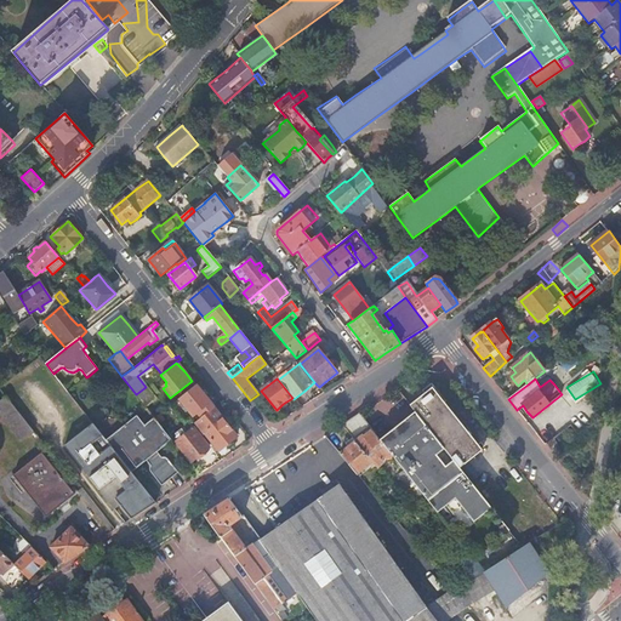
[(195,386),(178,399),(193,416),(197,421),(212,409),(214,408),(210,403),(203,394),(195,386)]
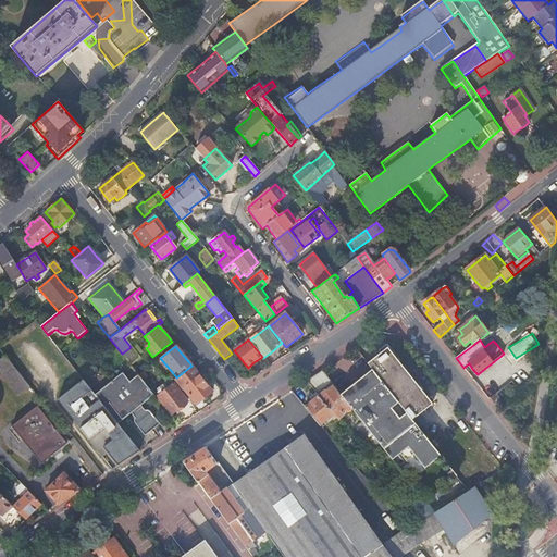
[(122,354),(131,364),(138,358),(131,347),(122,354)]
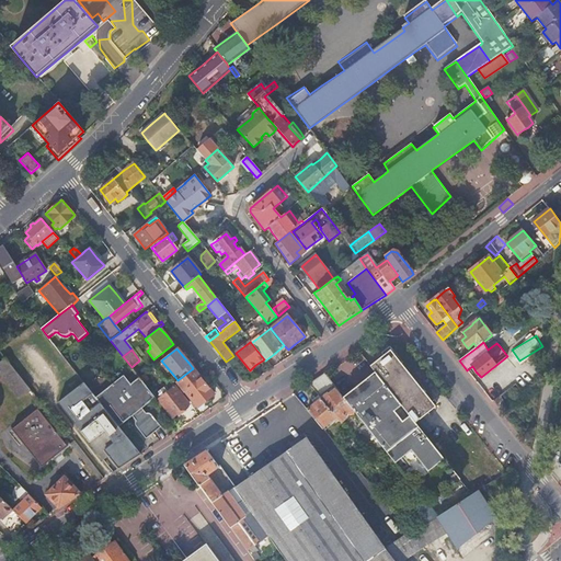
[(386,356),(370,367),(376,374),(415,423),(435,407),(430,400),(390,352),(386,356)]
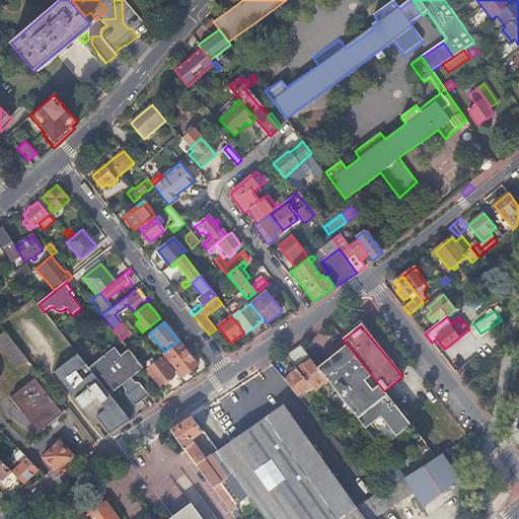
[(457,369),(485,349),(476,338),(471,342),(468,337),(472,334),(469,330),(443,351),(457,369)]
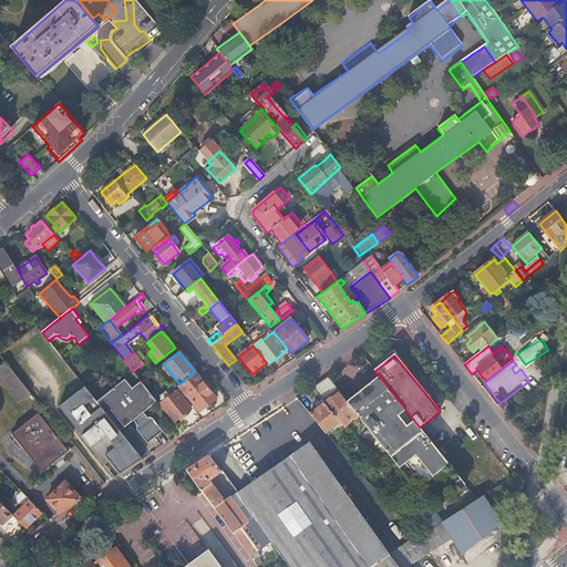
[(30,394),(6,362),(0,366),(0,378),(19,403),(30,394)]
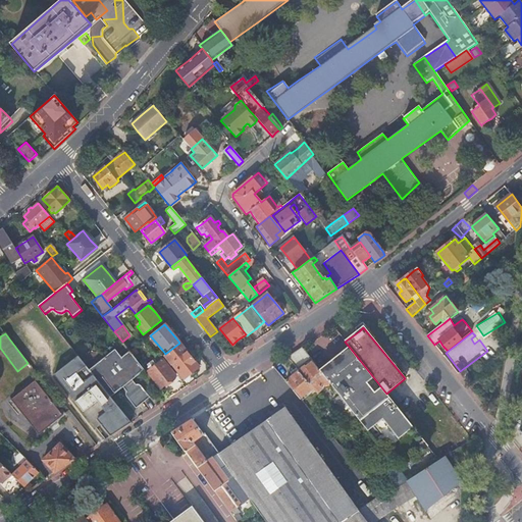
[(165,354),(162,357),(170,367),(172,365),(184,379),(198,367),(178,344),(165,354)]
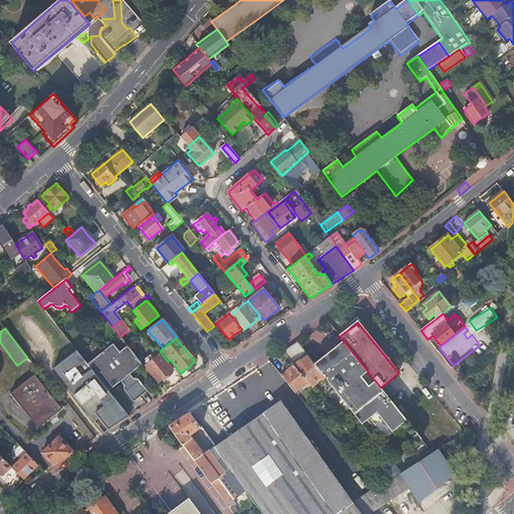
[(380,388),(344,342),(329,353),(315,365),(322,374),(392,463),(422,439),(380,388)]
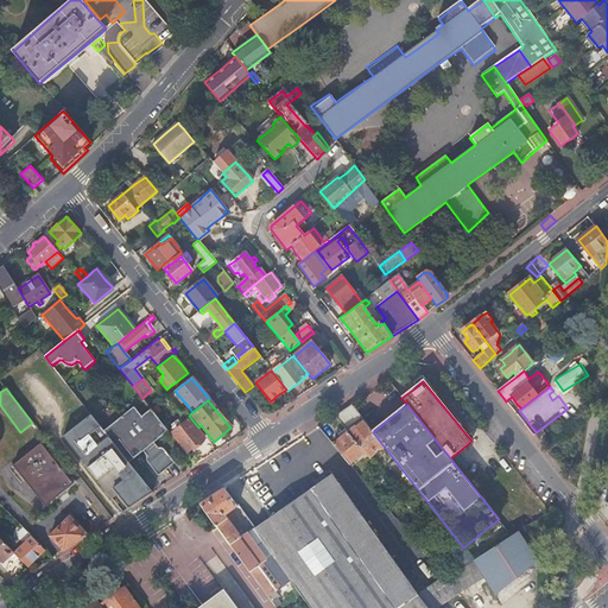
[(362,418),(353,406),(339,416),(349,428),(362,418)]
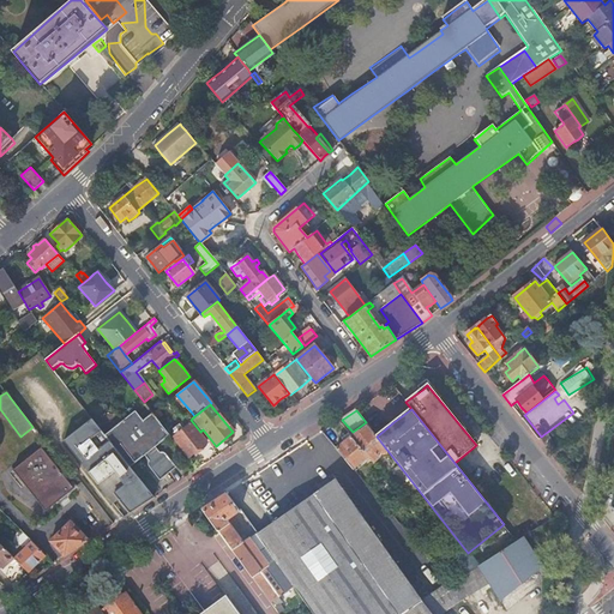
[(136,413),(125,421),(167,475),(175,468),(166,455),(164,453),(162,452),(161,452),(158,453),(156,455),(152,450),(169,435),(154,415),(144,422),(136,413)]
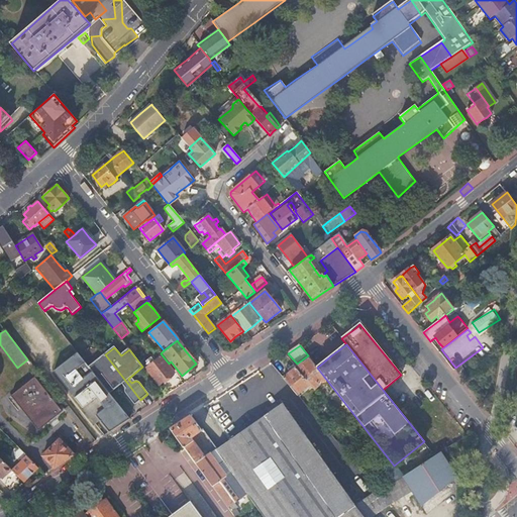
[(88,368),(78,353),(54,372),(91,420),(96,417),(109,433),(129,419),(109,394),(88,368)]
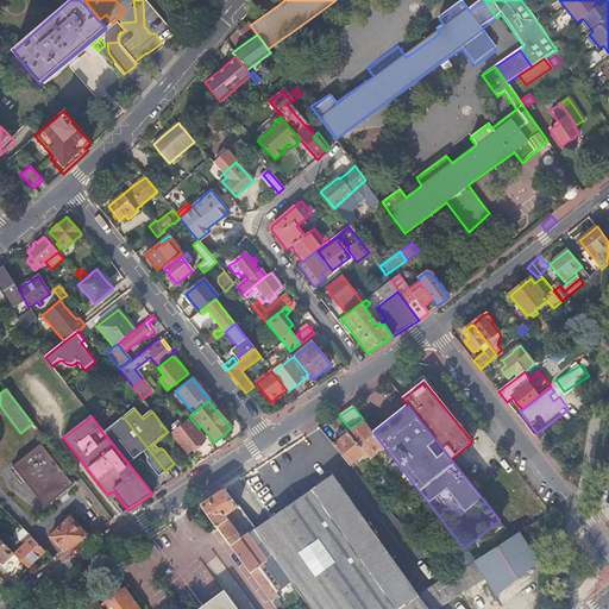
[(124,418),(104,433),(129,464),(146,450),(150,454),(148,457),(146,458),(146,460),(148,463),(158,477),(165,471),(124,418)]
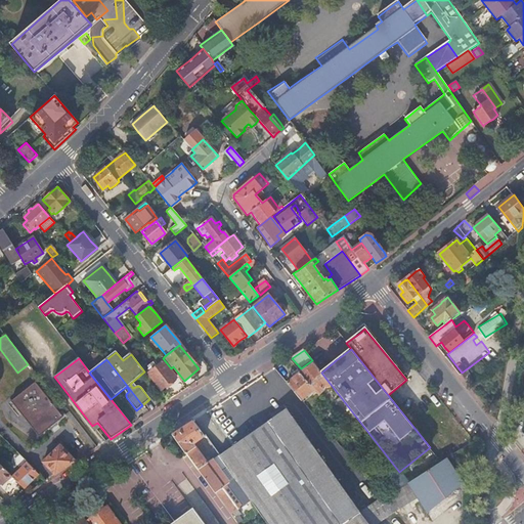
[(147,374),(161,390),(176,378),(163,361),(147,374)]
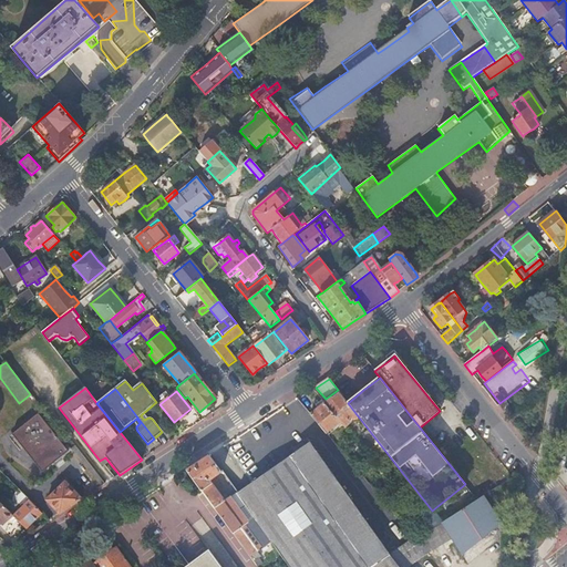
[(356,413),(348,403),(341,394),(332,401),(331,400),(328,402),(325,404),(342,425),(344,429),(350,423),(348,421),(356,413)]
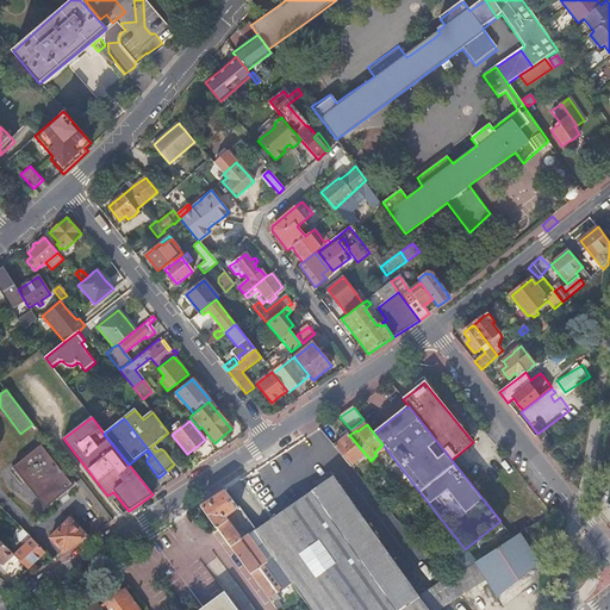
[(552,424),(537,436),(543,444),(559,434),(552,424)]
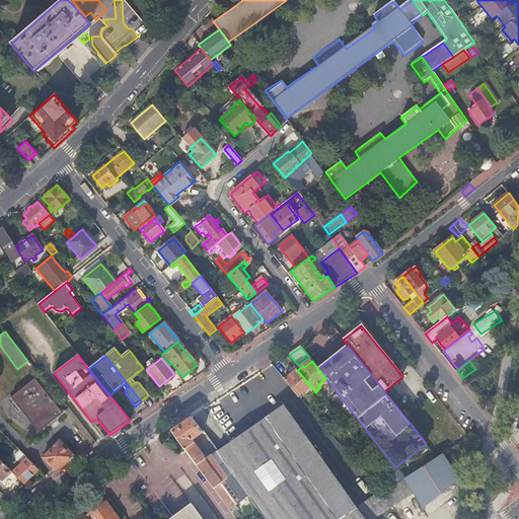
[(313,389),(297,370),(290,375),(284,380),(299,396),(309,388),(311,391),(313,389)]
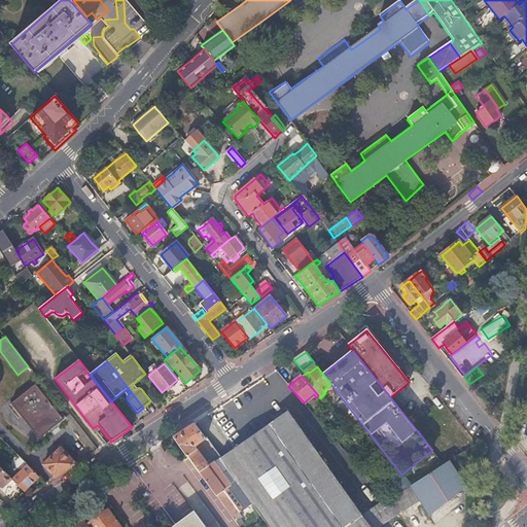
[(63,421),(35,385),(10,405),(38,440),(63,421)]
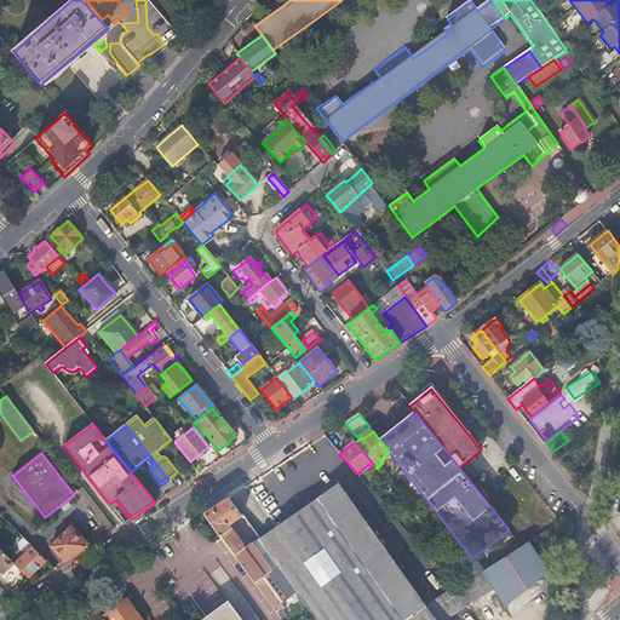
[(297,593),(313,615),(315,619),(408,619),(428,608),(340,484),(334,488),(332,483),(321,491),(325,495),(280,526),(258,540),(277,567),(297,593)]
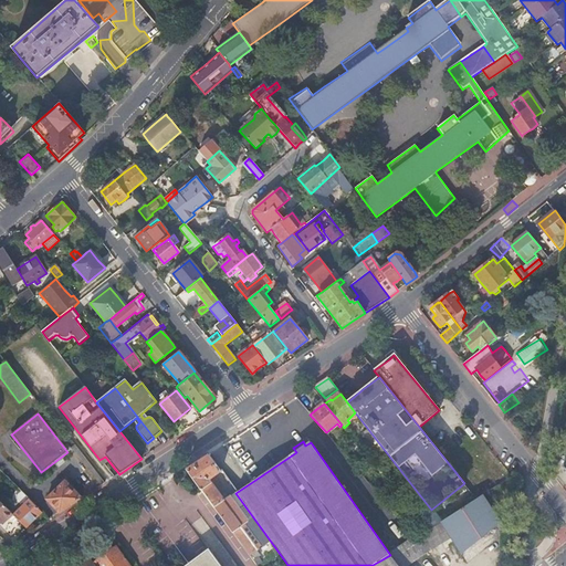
[(187,470),(255,565),(257,565),(261,563),(258,558),(260,556),(255,552),(271,542),(253,517),(247,522),(229,498),(229,496),(223,500),(217,492),(221,489),(213,477),(220,472),(209,456),(203,459),(187,470)]
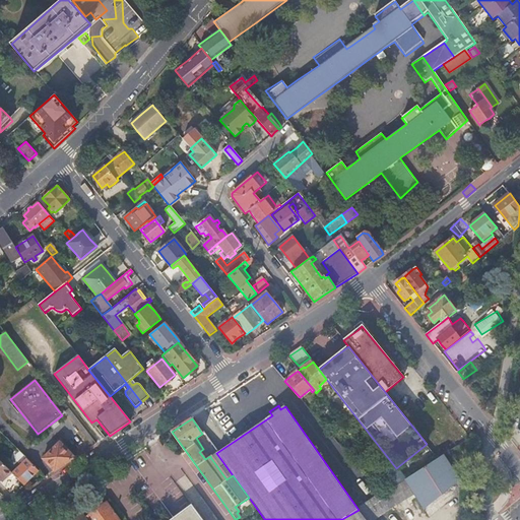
[(74,458),(75,458),(60,443),(43,459),(55,471),(74,458)]
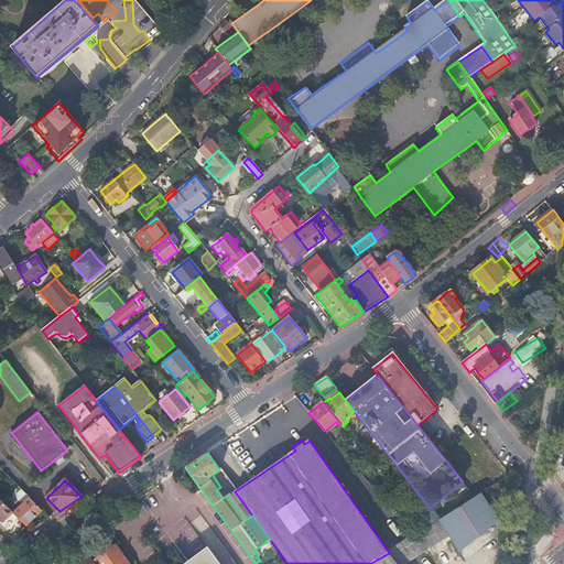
[(246,520),(252,516),(235,491),(228,496),(246,520)]
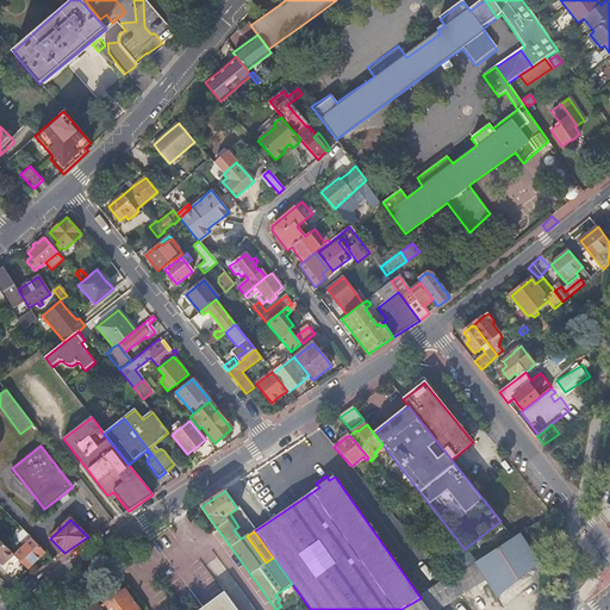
[(539,564),(520,534),(514,537),(421,598),(402,609),(436,609),(459,596),(484,579),(496,597),(539,564)]
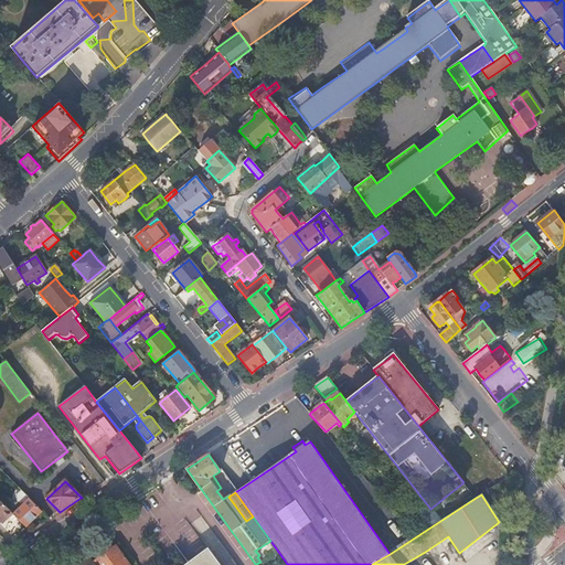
[(27,528),(42,512),(34,504),(29,499),(16,512),(10,505),(7,509),(12,513),(13,514),(14,515),(22,523),(27,528)]
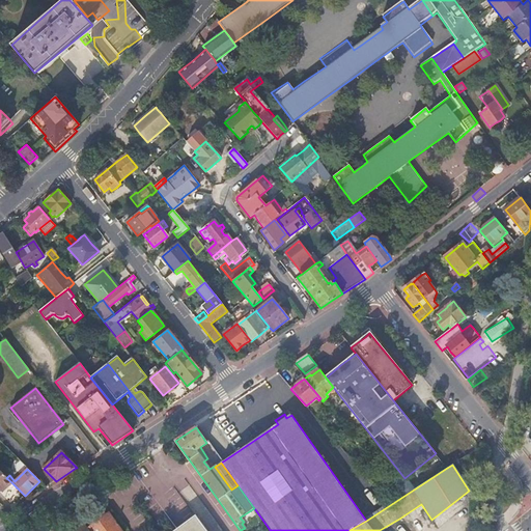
[(6,478),(0,471),(0,490),(1,488),(3,487),(4,488),(11,482),(6,478)]
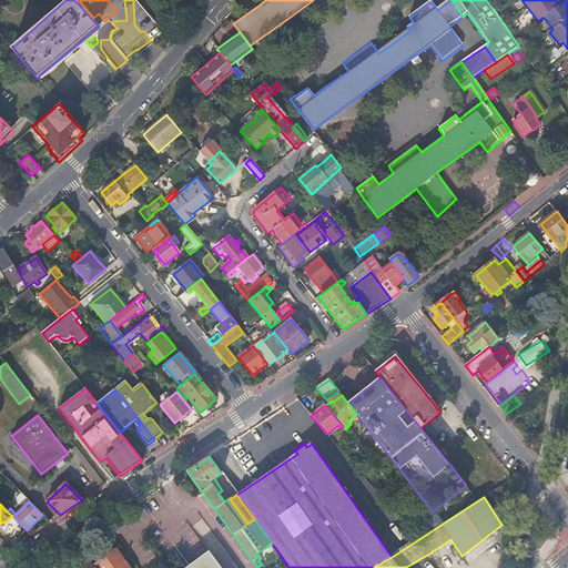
[(241,567),(246,564),(240,555),(244,551),(240,547),(235,550),(233,547),(227,550),(239,567),(241,567)]
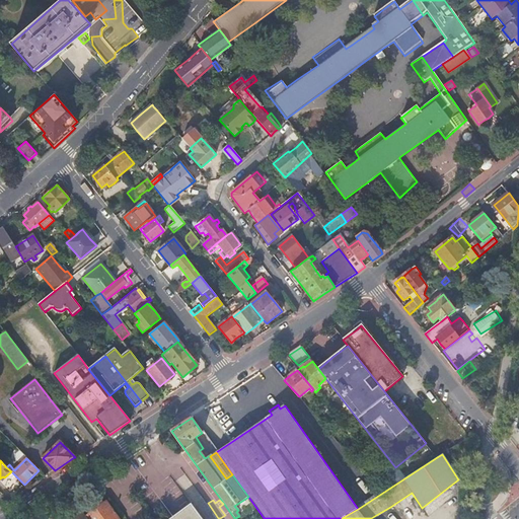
[(121,518),(107,502),(97,509),(86,517),(87,518),(121,518)]
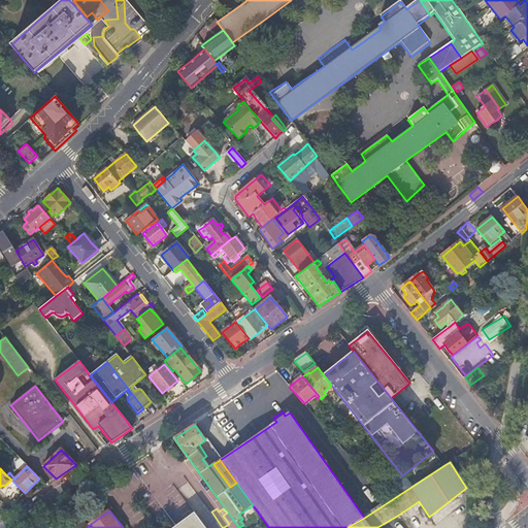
[(175,527),(205,527),(196,514),(182,524),(175,527)]
